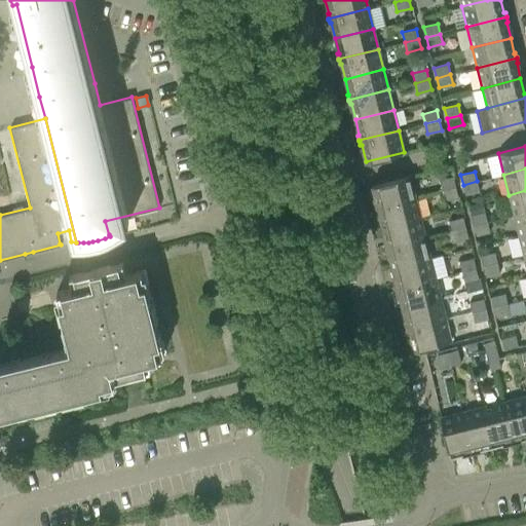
[(410,175),(371,185),(375,201),(374,201),(375,205),(375,207),(415,196),(410,175)]
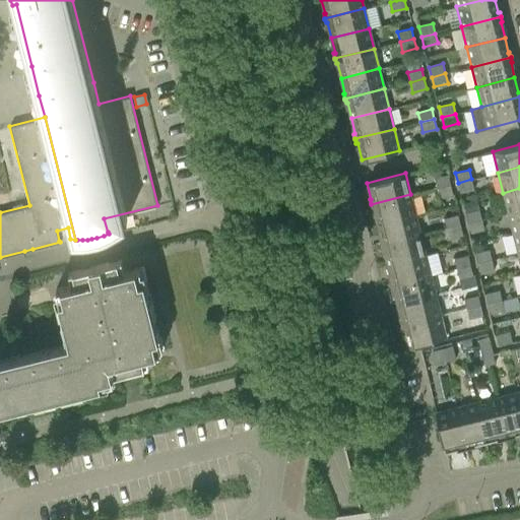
[(434,178),(437,188),(450,184),(448,175),(434,178)]
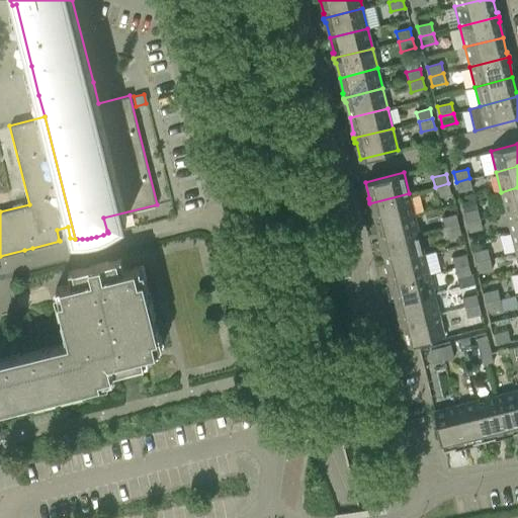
[(469,178),(456,182),(458,191),(472,188),(469,178)]
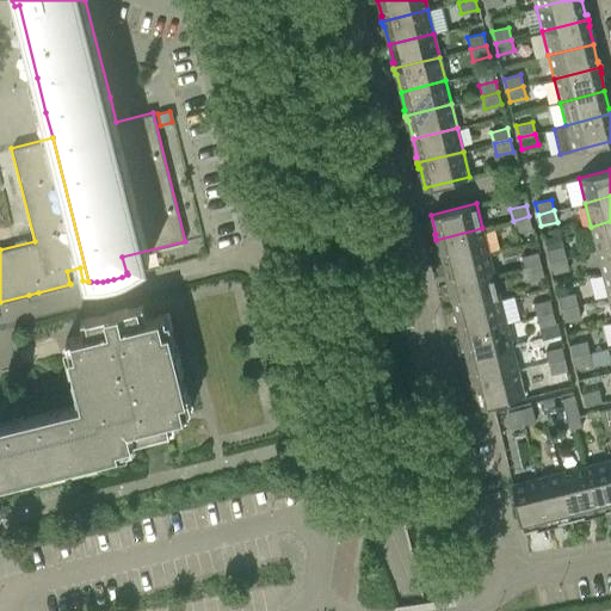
[(529,216),(513,221),(516,233),(532,228),(529,216)]
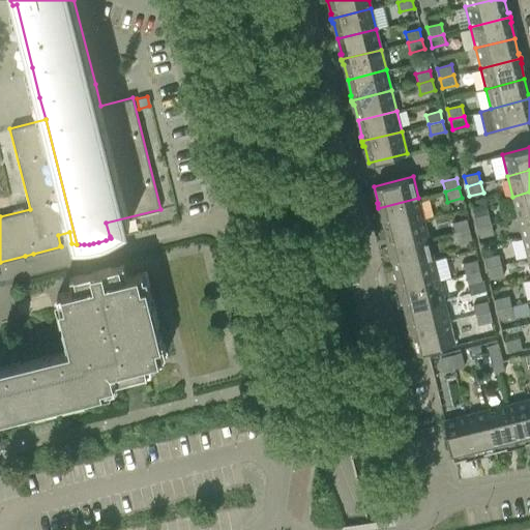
[(529,192),(512,197),(518,217),(529,213),(529,192)]
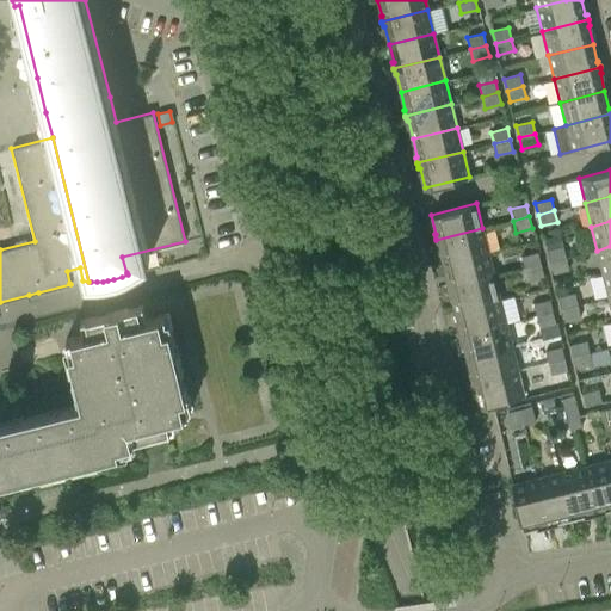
[(488,252),(482,228),(436,240),(436,241),(437,241),(438,246),(439,245),(443,263),(488,252)]
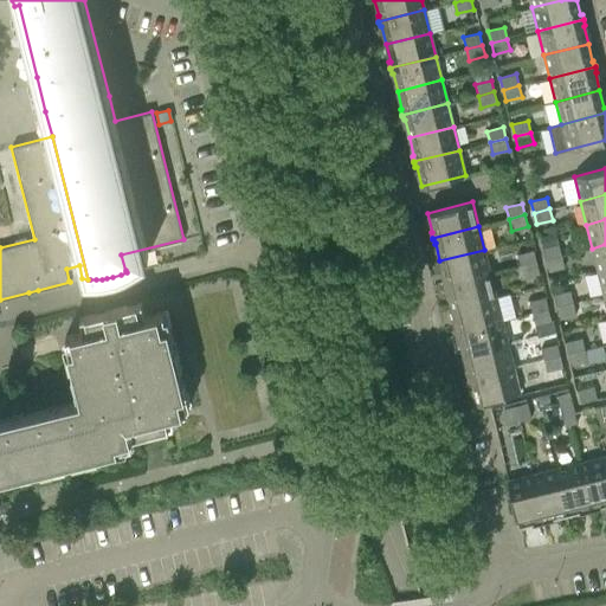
[(542,249),(545,260),(561,256),(559,244),(542,249)]
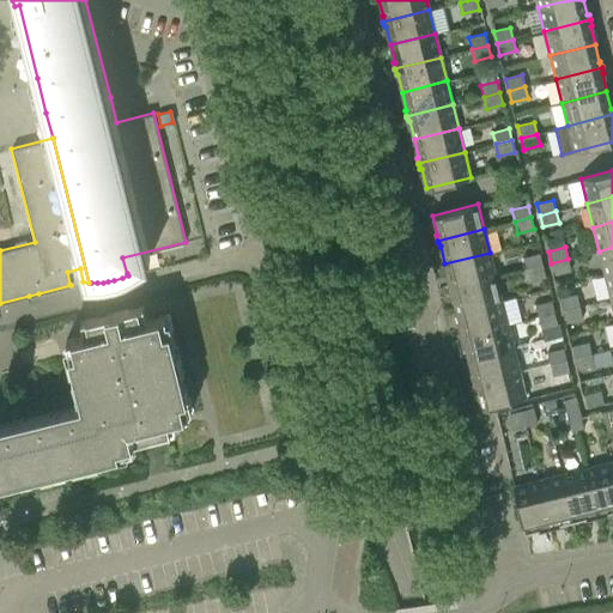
[(612,272),(612,247),(599,252),(605,274),(612,272)]
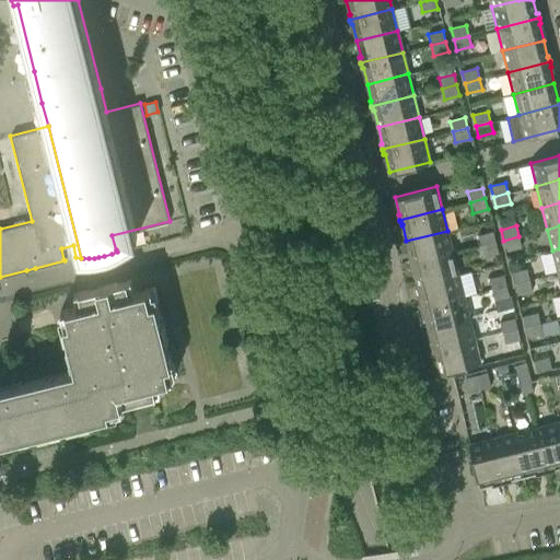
[(447,231),(406,241),(410,257),(409,258),(410,263),(410,264),(453,253),(447,231)]
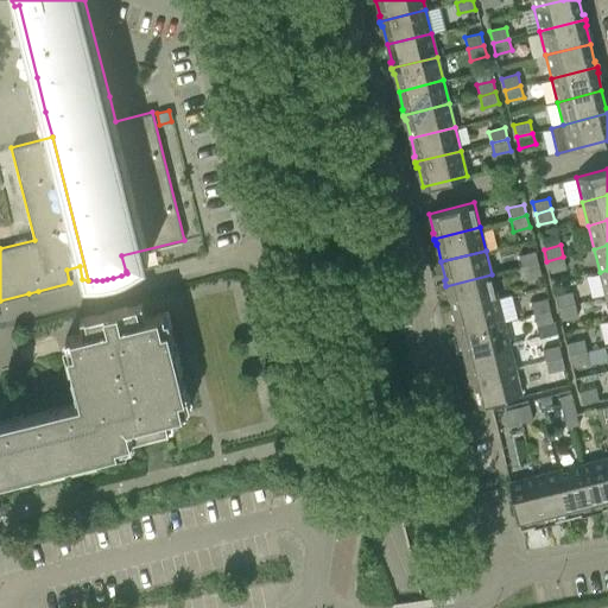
[(519,255),(521,266),(538,263),(536,251),(519,255)]
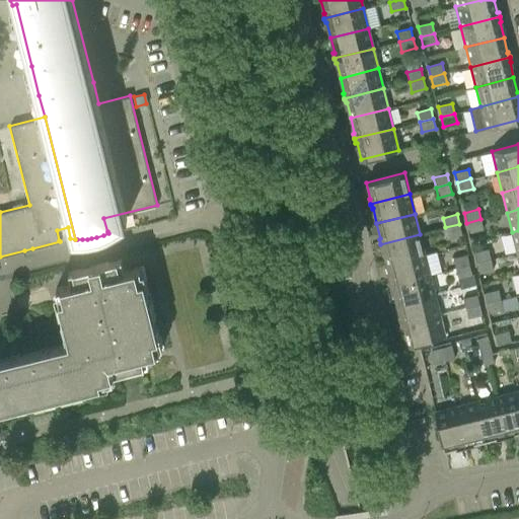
[(480,219),(466,223),(469,232),(483,229),(480,219)]
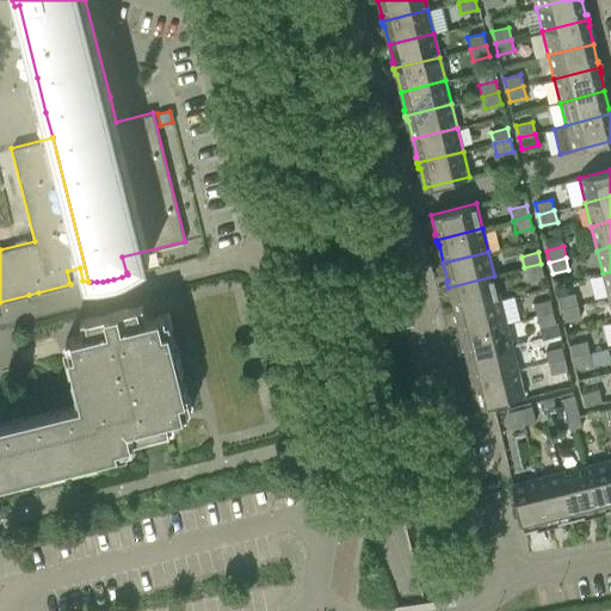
[(541,264),(524,267),(528,279),(544,276),(541,264)]
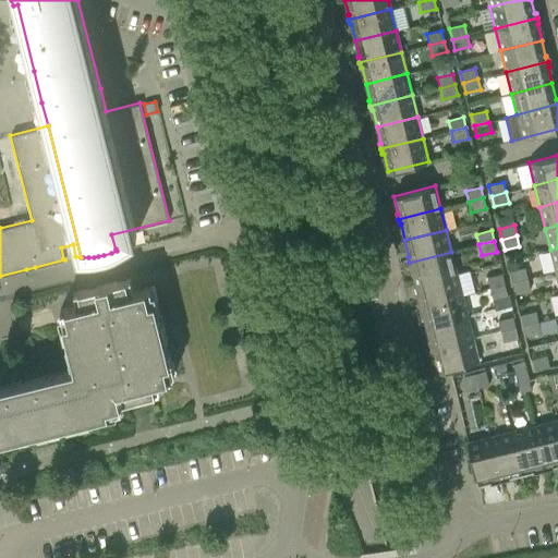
[(457,273),(451,252),(409,263),(410,267),(412,267),(415,283),(457,273)]
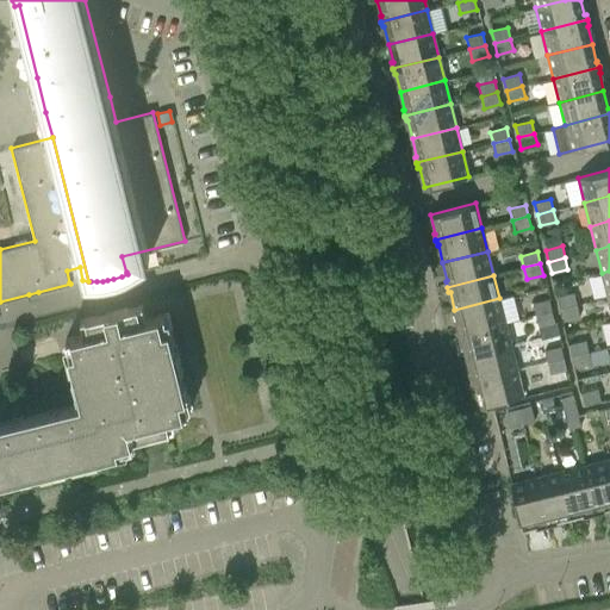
[(558,297),(560,309),(577,304),(573,293),(558,297)]
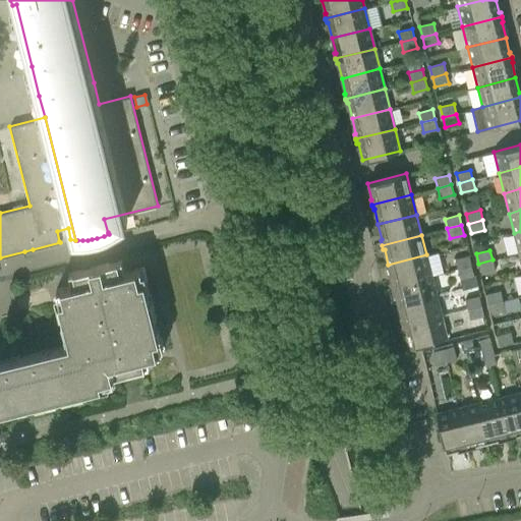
[(431,275),(426,254),(388,265),(392,280),(391,280),(392,284),(391,284),(392,285),(431,275)]
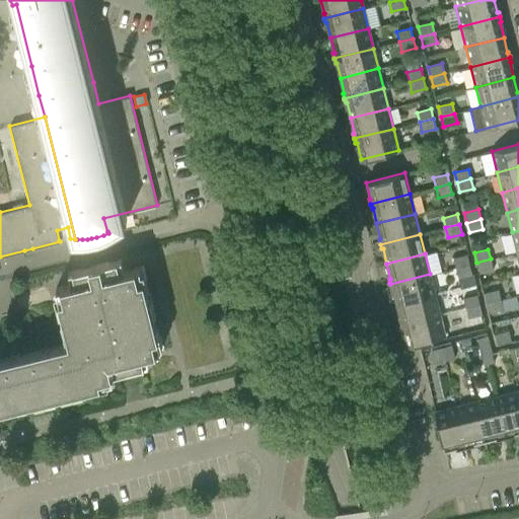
[(453,257),(455,268),(469,265),(467,254),(453,257)]
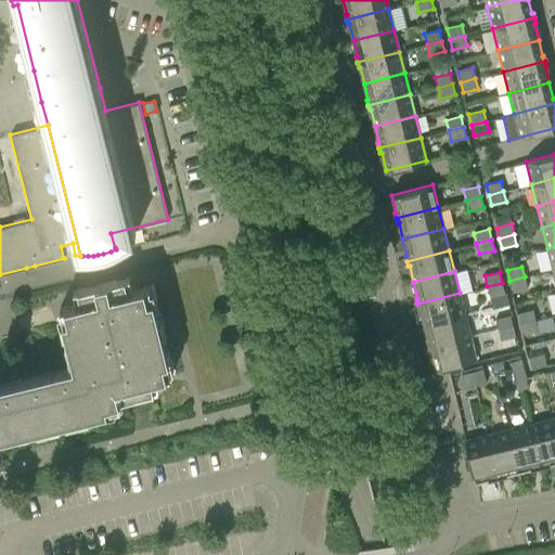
[(525,276),(510,281),(513,292),(527,287),(525,276)]
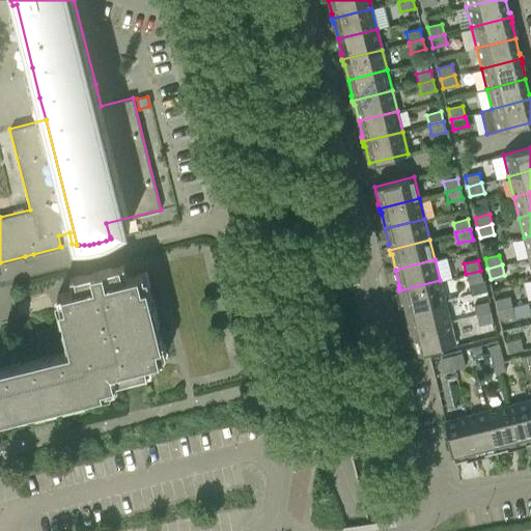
[(0,417),(115,389),(114,385),(151,375),(150,372),(146,374),(143,364),(164,359),(143,273),(114,280),(111,268),(70,278),(73,290),(57,295),(71,350),(0,367),(0,417)]
